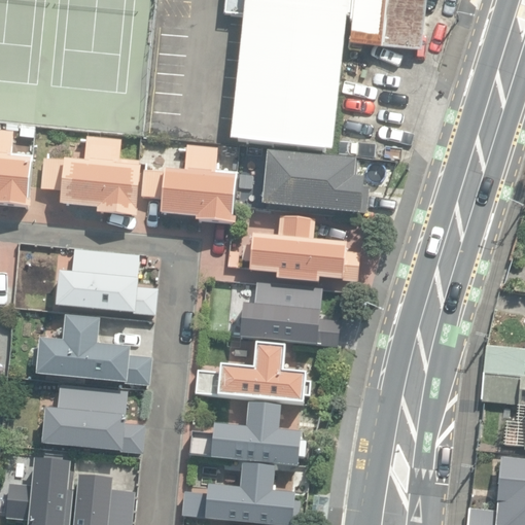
[(231,134),(230,141),(237,142),(237,138),(324,147),(323,150),(330,151),(345,19),(348,19),(350,0),(228,0),(226,12),(246,16),(231,134)]
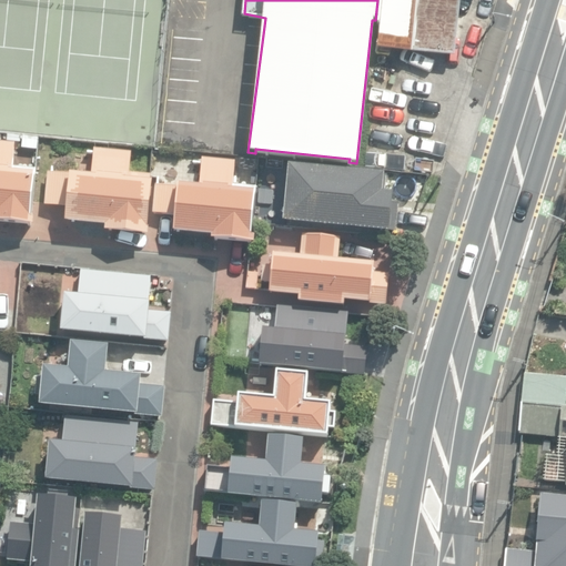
[(381,0),(376,49),(453,57),(457,0),(381,0)]
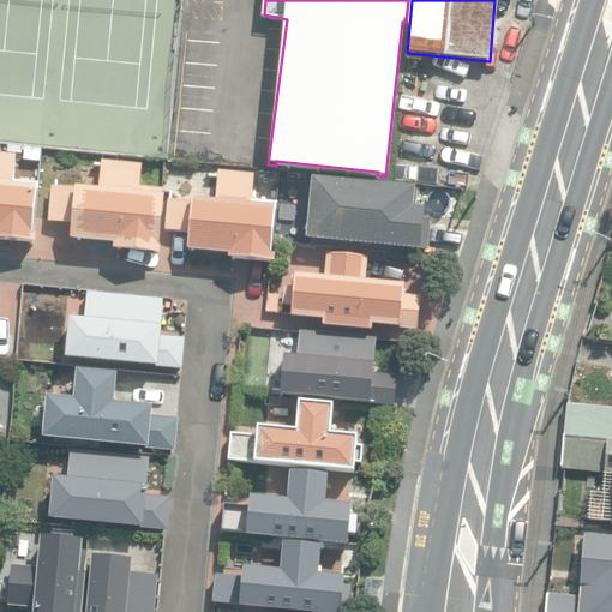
[(22,159),(40,160),(41,147),(23,145),(22,159)]
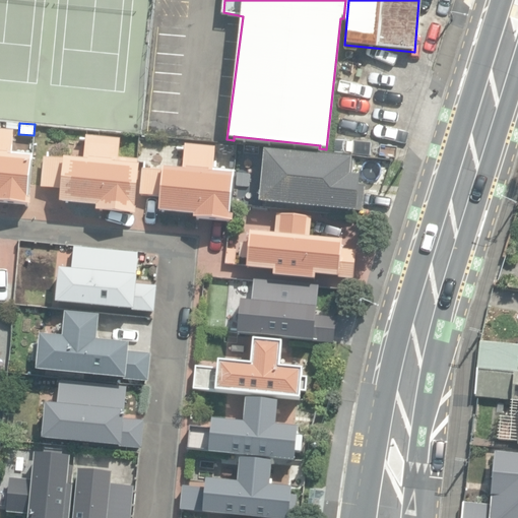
[(135,153),(137,137),(128,137),(127,152),(135,153)]
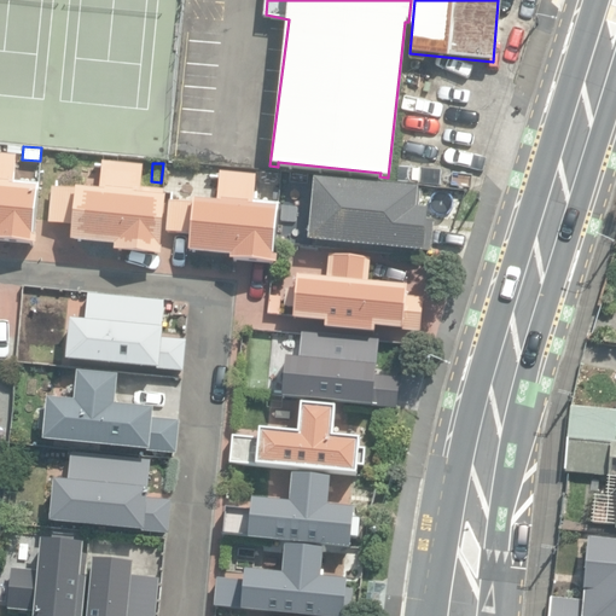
[(0,238),(32,242),(36,189),(9,186),(10,166),(0,164),(0,238)]
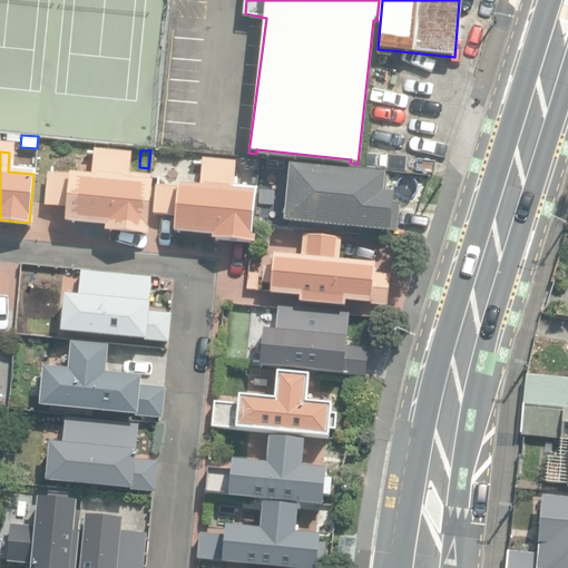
[(107,229),(146,232),(149,180),(126,179),(126,157),(94,155),(94,174),(48,172),(47,203),(68,203),(67,219),(107,223),(107,229)]
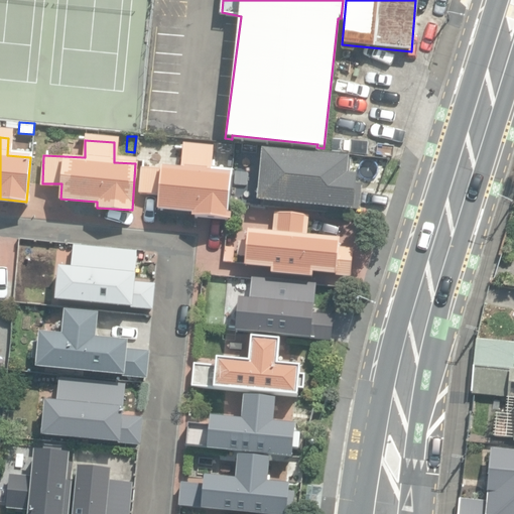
[(227,219),(230,173),(209,171),(210,150),(180,148),(179,167),(160,166),(160,170),(140,168),(138,196),(157,197),(156,208),(194,211),(194,217),(227,219)]
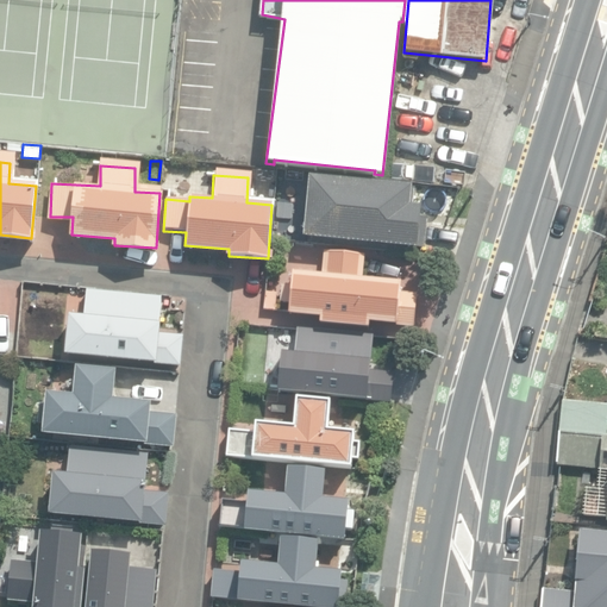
[(312,204),(308,241),(414,251),(417,226),(395,224),(399,188),(323,180),(320,204),(312,204)]
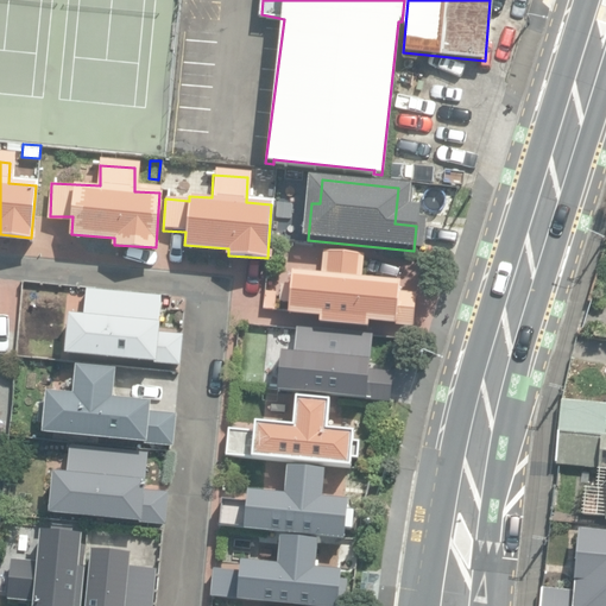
[(321,275),(290,272),(286,310),(319,314),(317,322),(368,327),(370,316),(410,321),(414,294),(398,292),(399,283),(357,278),(359,254),(323,251),(321,275)]
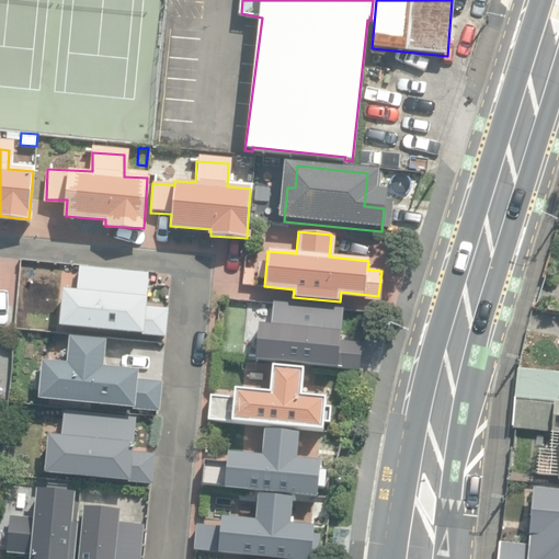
[(63,324),(162,331),(163,308),(144,307),(146,274),(78,269),(77,292),(65,292),(65,300),(57,299),(56,315),(64,316),(63,324)]
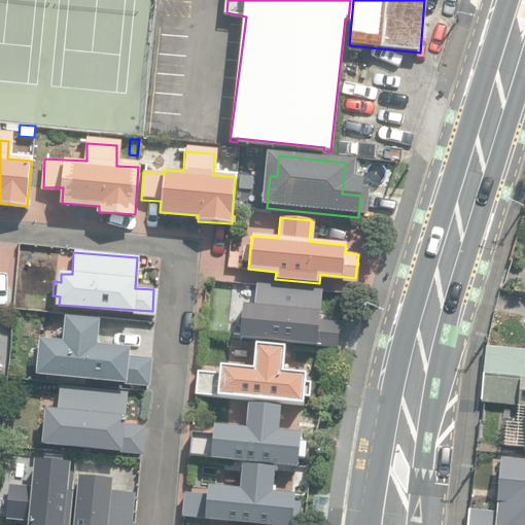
[(242,304),(239,336),(335,346),(337,324),(318,322),(321,291),(254,284),(253,290),(247,289),(246,304),(242,304)]
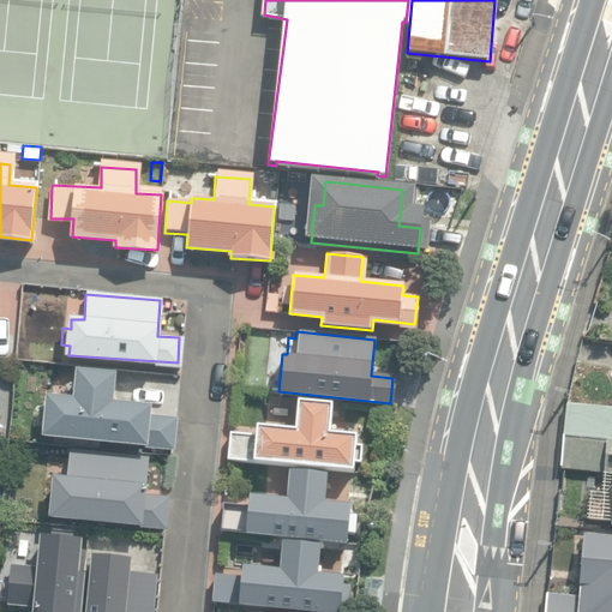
[(45,430),(169,442),(172,414),(147,412),(147,403),(111,401),(113,371),(77,369),(75,397),(48,395),(47,403),(39,403),(37,418),(46,418),(45,430)]
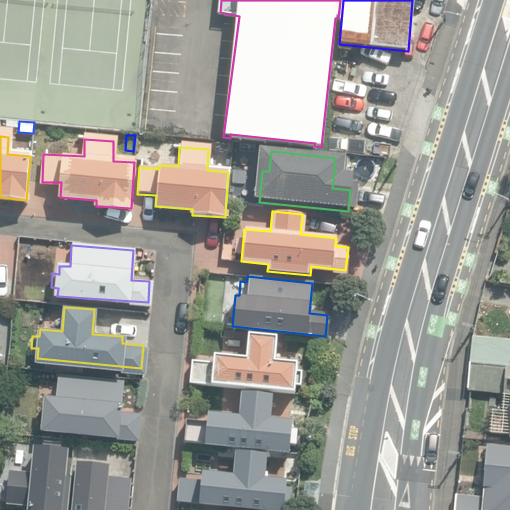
[(187,383),(293,392),(294,383),(298,384),(299,370),(295,370),(296,360),(275,359),(276,336),(247,333),(245,355),(214,353),(213,360),(189,358),(187,383)]
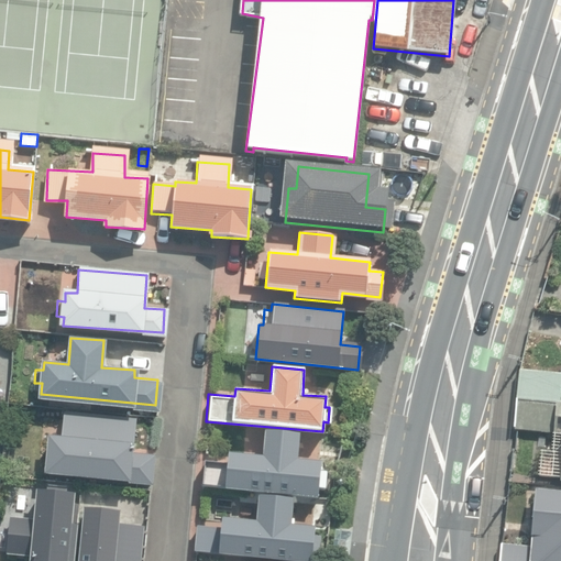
[(516,398),(557,402),(559,371),(518,367),(516,398)]
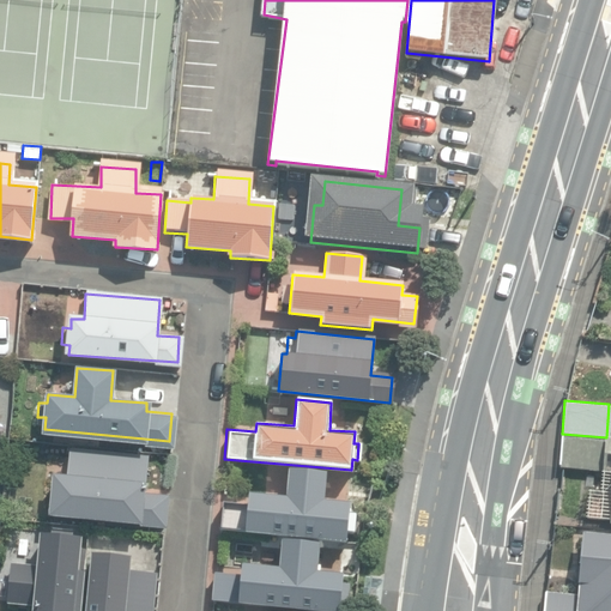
[(558,466),(604,470),(606,437),(562,434),(558,466)]
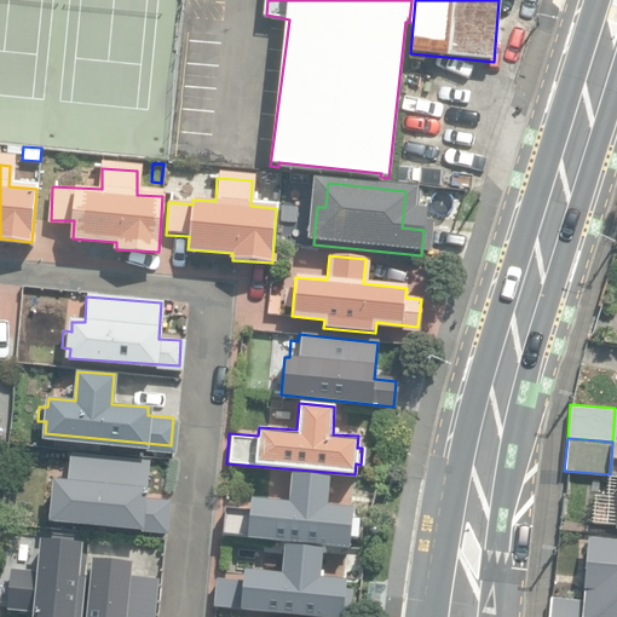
[(51,514),(160,523),(162,495),(143,494),(146,456),(70,450),(68,480),(55,479),(53,489),(45,488),(44,505),(51,506),(51,514)]
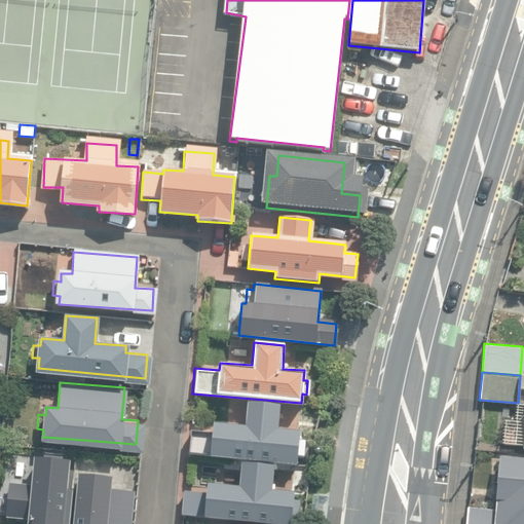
[(187,454),(295,464),(295,456),(301,456),(302,442),(297,441),(298,432),(276,429),(278,404),(247,402),(245,425),(213,422),(213,432),(189,429),(187,454)]
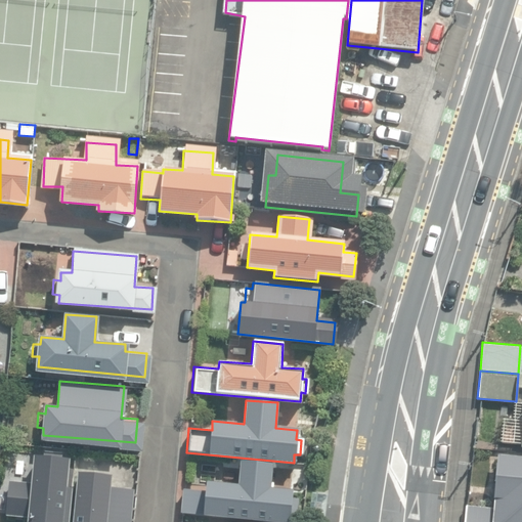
[(69,521),(74,486),(69,486),(72,460),(60,459),(60,455),(45,453),(44,462),(39,461),(36,483),(11,480),(8,512),(32,514),(31,521),(69,521)]
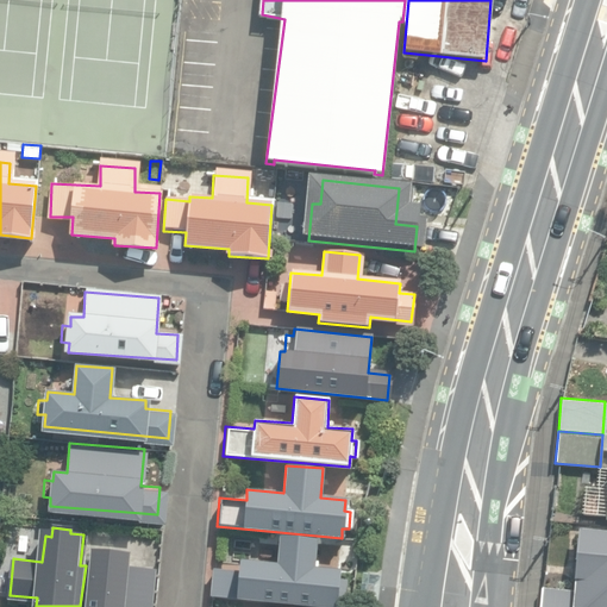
[(570,606),(606,606),(606,532),(579,530),(573,590),(570,606)]
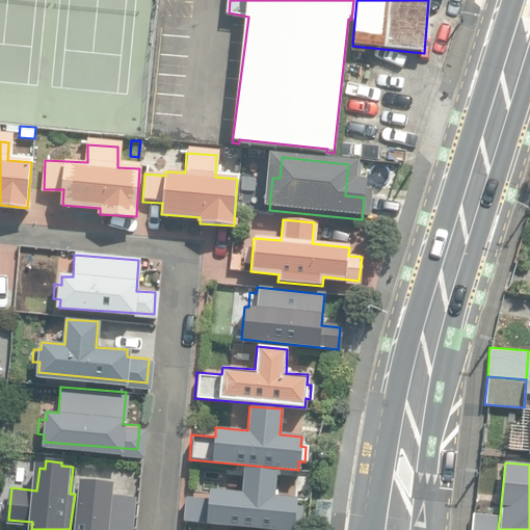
[(182,519),(292,528),(295,497),(272,495),(274,469),(243,467),(241,491),(208,488),(207,497),(184,495),(182,519)]
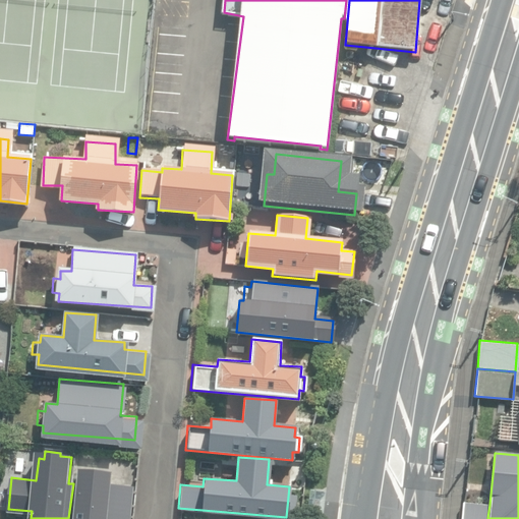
[(110,472),(78,470),(74,518),(124,518),(128,486),(109,484),(110,472)]
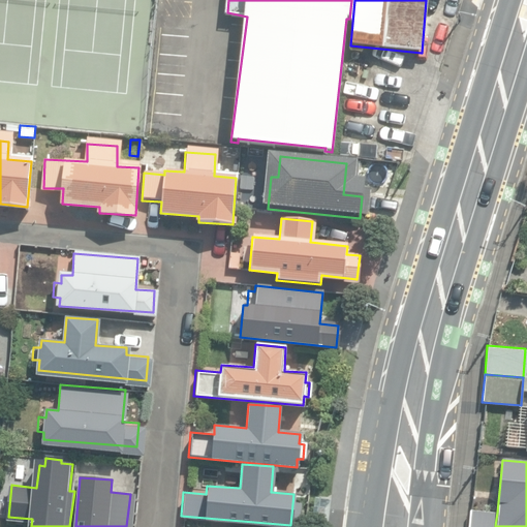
[(495,526),(497,513),(470,509),(468,526),(495,526)]
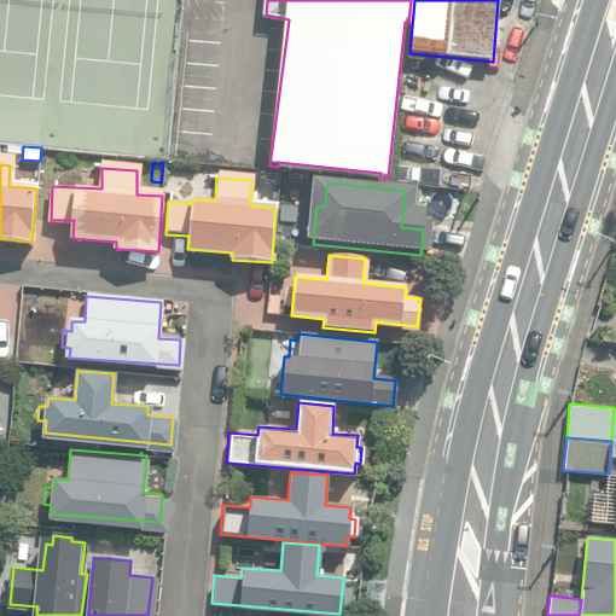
All buildings are outlined.
